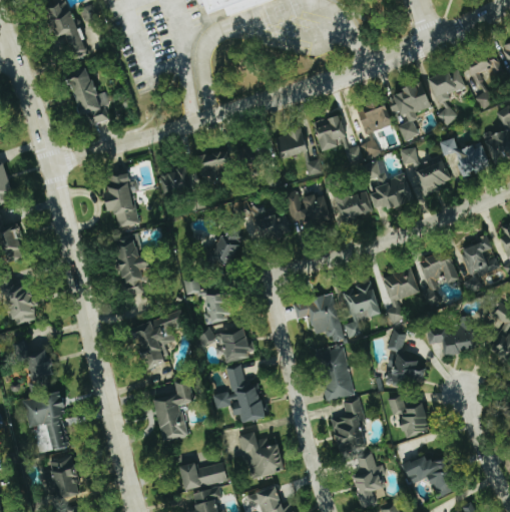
[(64,0),(45,6),(55,37),(65,34),(72,55),(85,51),(67,0),(64,0)]
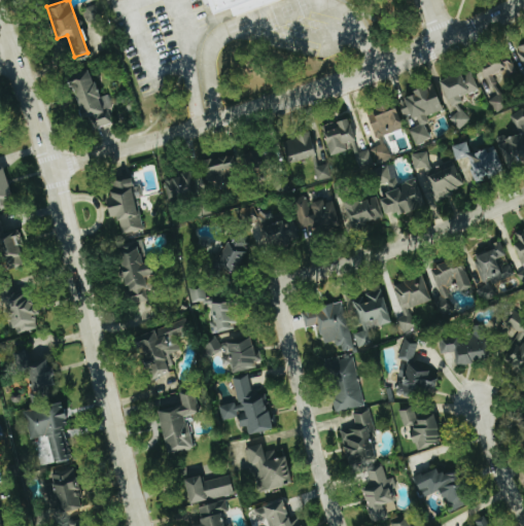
[(246,0),(210,14),(204,0),(246,0)]
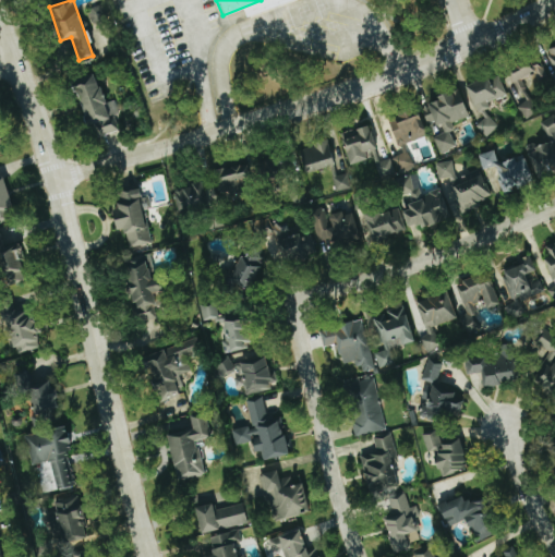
[(554,45),(545,50),(554,71),(554,45)]
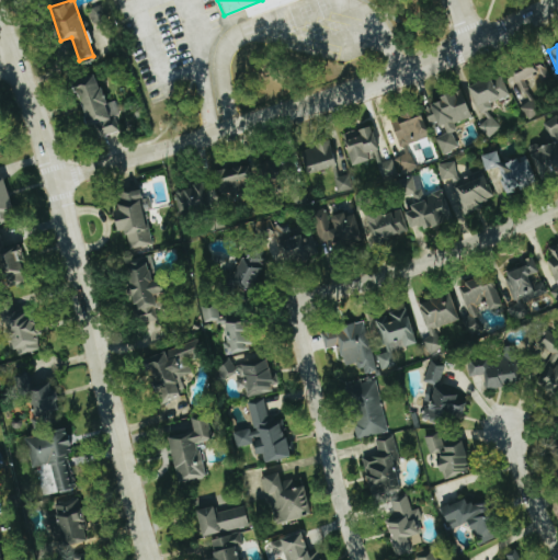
[(468,88),(478,111),(509,96),(499,73),(468,88)]
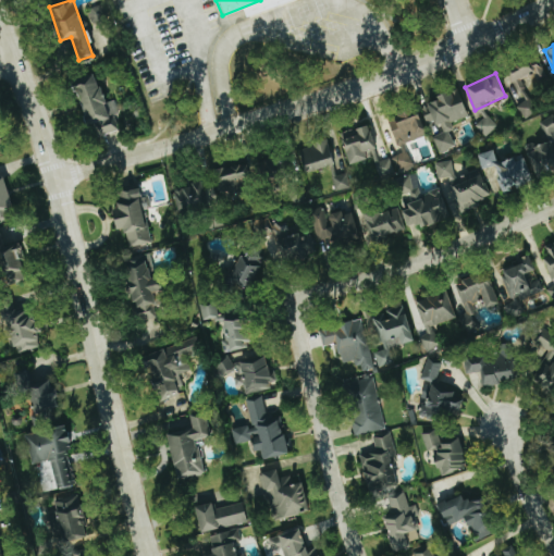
[(113,99),(105,102),(95,75),(73,83),(88,126),(119,115),(113,99)]
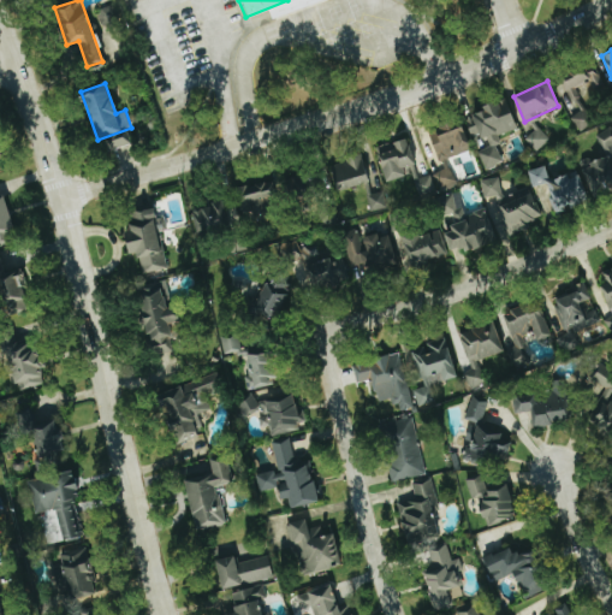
[(517,129),(507,101),(464,116),(474,143),(486,139),(488,147),(476,152),(482,169),(503,161),(494,136),(517,129)]
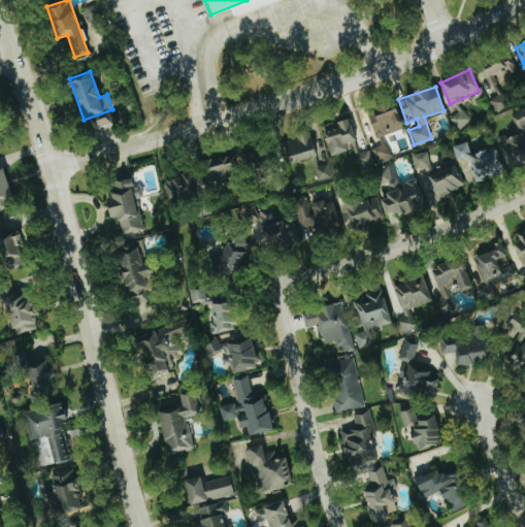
[(489,102),(498,112),(507,103),(498,93),(489,102)]
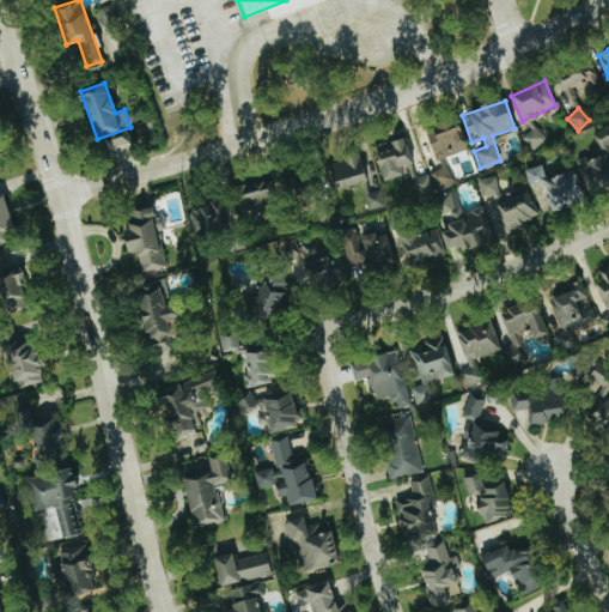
[(426,131),(434,161),(468,150),(461,126),(452,128),(451,123),(426,131)]
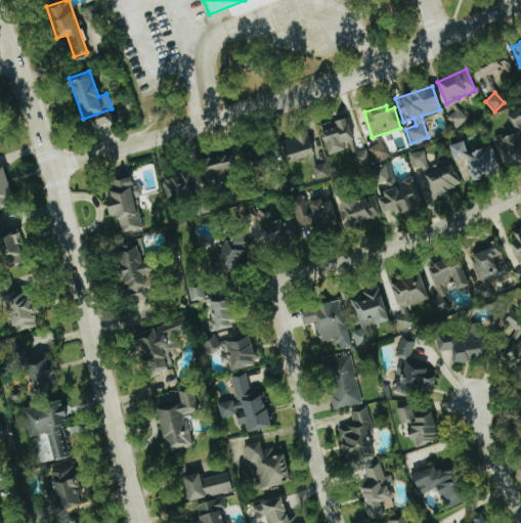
[(444,117),(456,129),(467,118),(456,105),(444,117)]
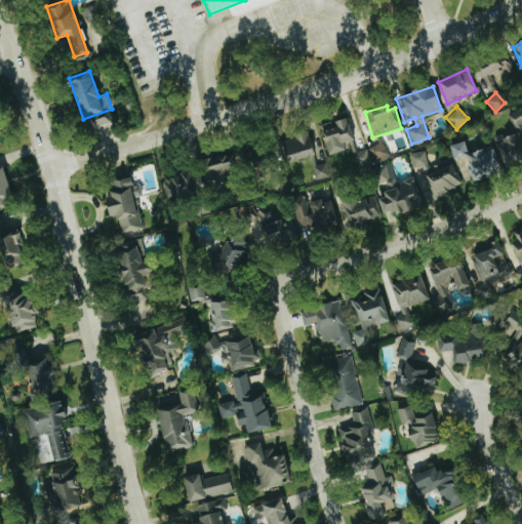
[(521,123),(521,115),(519,109),(508,114),(515,132),(521,129),(519,124),(521,123)]
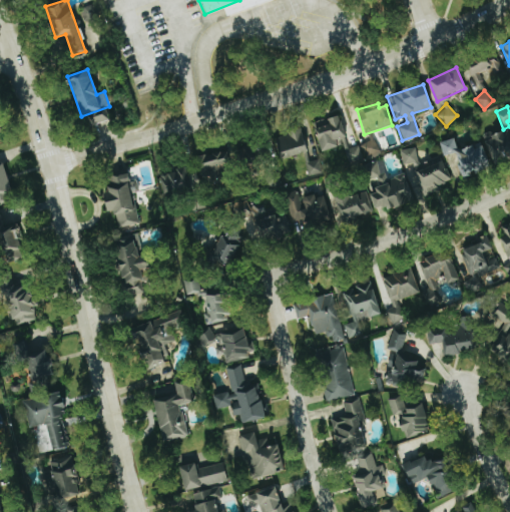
[(337,146),(335,139),(345,136),(339,115),(313,123),(322,151),(337,146)]
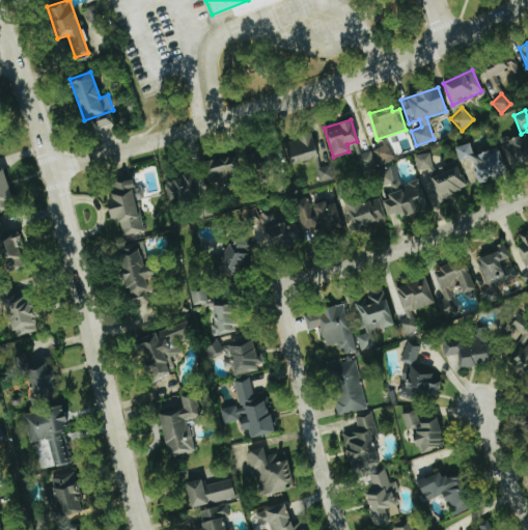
[(512,170),(527,163),(527,132),(501,144),(512,170)]
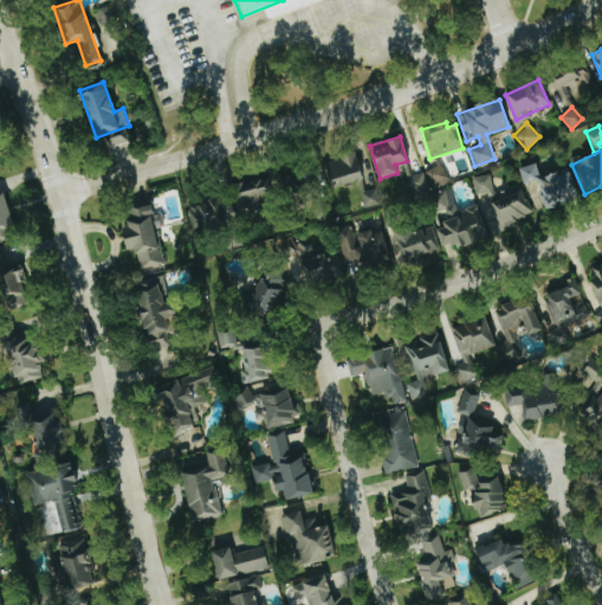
[(364,178),(356,152),(323,162),(331,188),(364,178)]
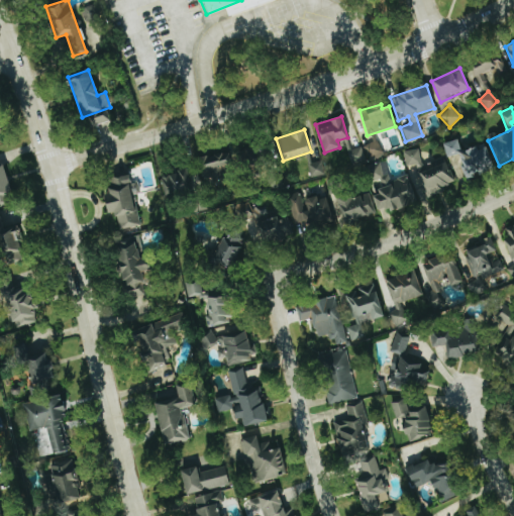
[(376,139),(346,153),(352,168),(383,155),(376,139)]
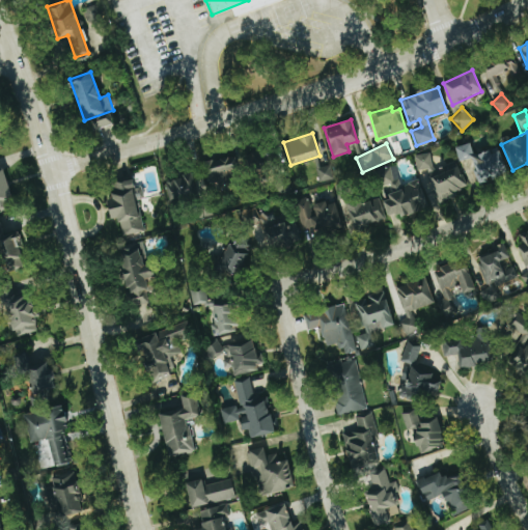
[(454,146),(460,164),(471,161),(477,182),(505,174),(499,148),(473,156),(470,143),(454,146)]
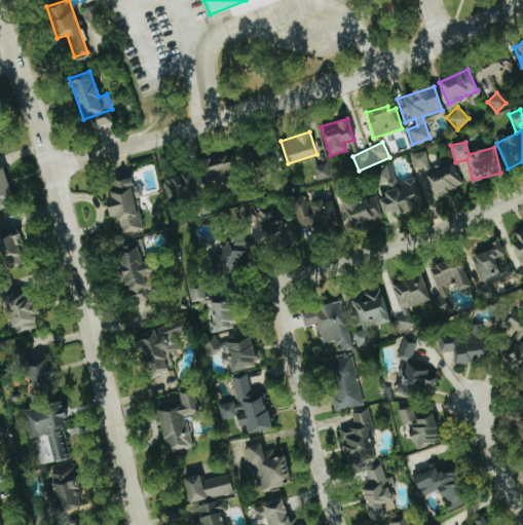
[(409,154),(412,169),(427,165),(424,151),(409,154)]
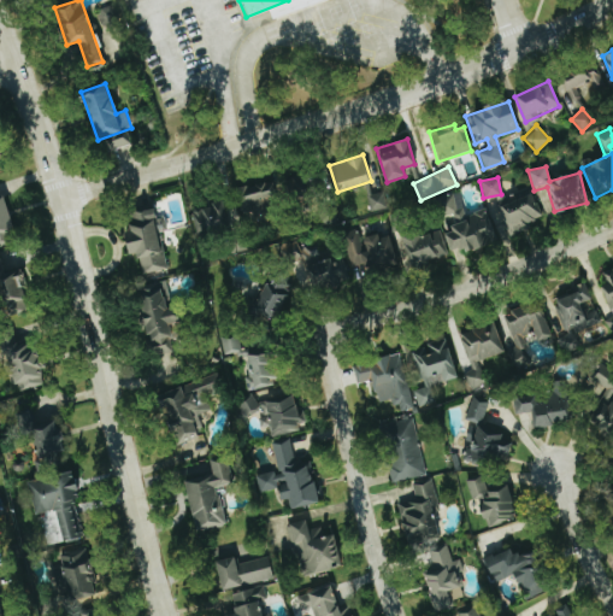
[(542,217),(528,191),(507,201),(501,192),(489,199),(508,235),(542,217)]
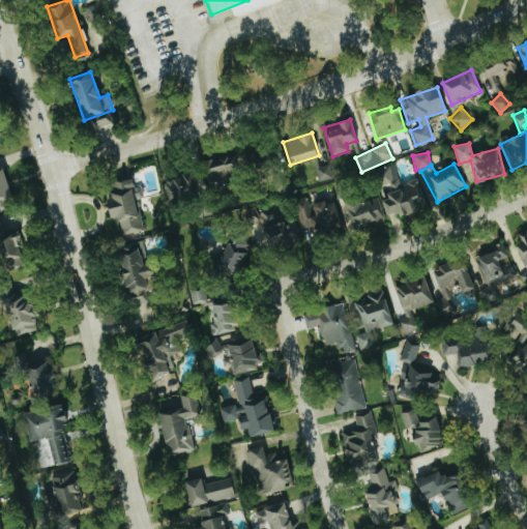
[(331,179),(329,165),(316,167),(317,180),(331,179)]
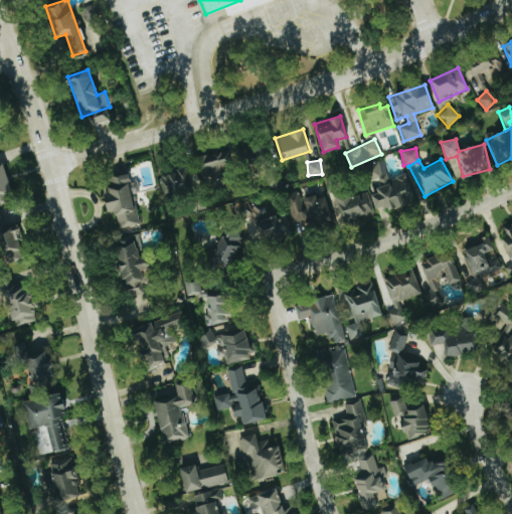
[(414,203),(405,174),(386,180),(380,161),(365,166),(373,194),(371,194),(375,209),(387,206),(389,211),(414,203)]
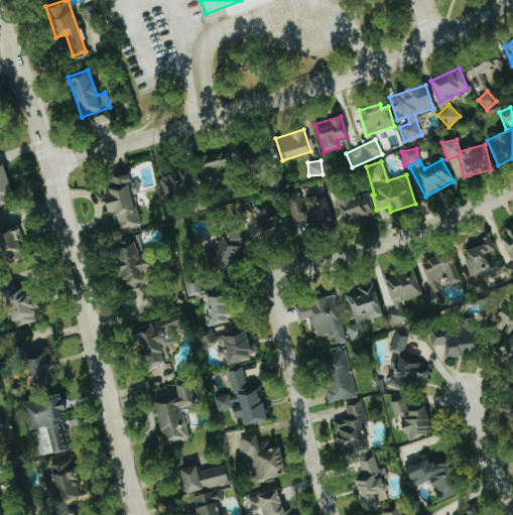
[(3,163),(0,163),(0,204),(12,202),(3,163)]
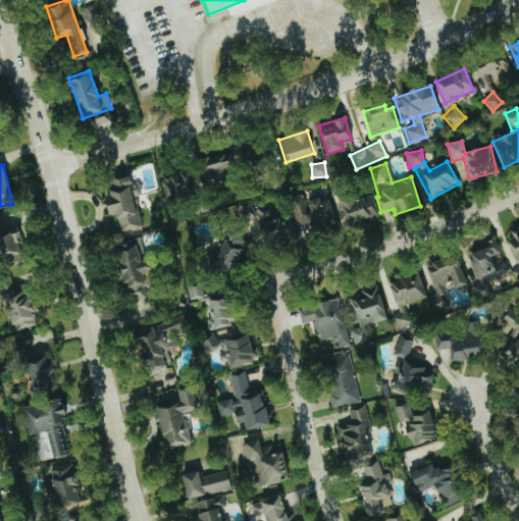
[(160,177),(164,201),(197,195),(192,171),(160,177)]
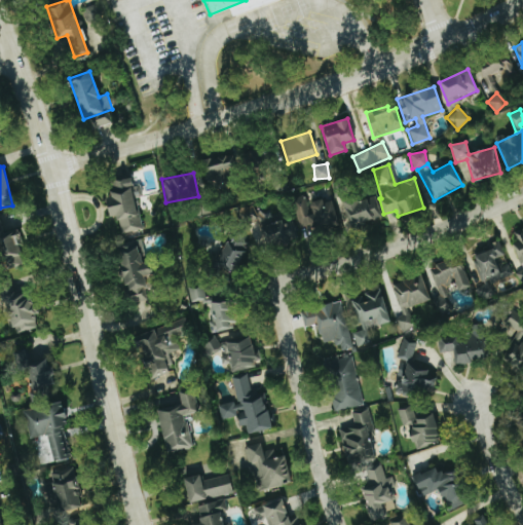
[(140,229),(132,178),(108,182),(110,197),(106,198),(109,217),(117,216),(120,233),(140,229)]
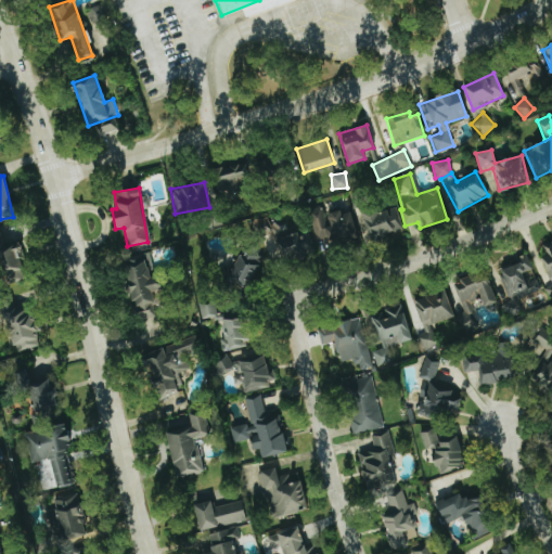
[(361,215),(370,240),(401,228),(393,203),(361,215)]
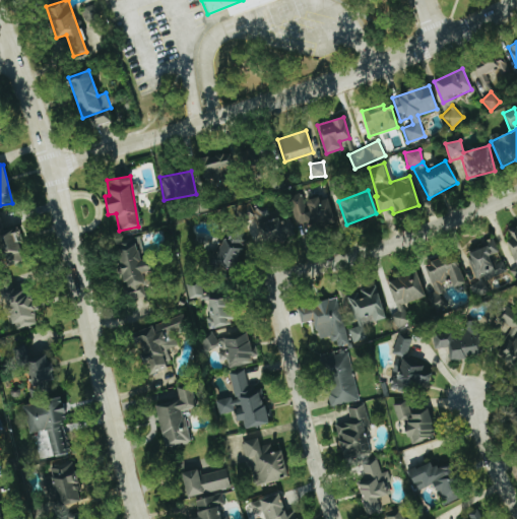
[(336,223),(327,198),(319,201),(318,196),(304,202),(300,192),(285,197),(296,224),(306,221),(310,233),(336,223)]
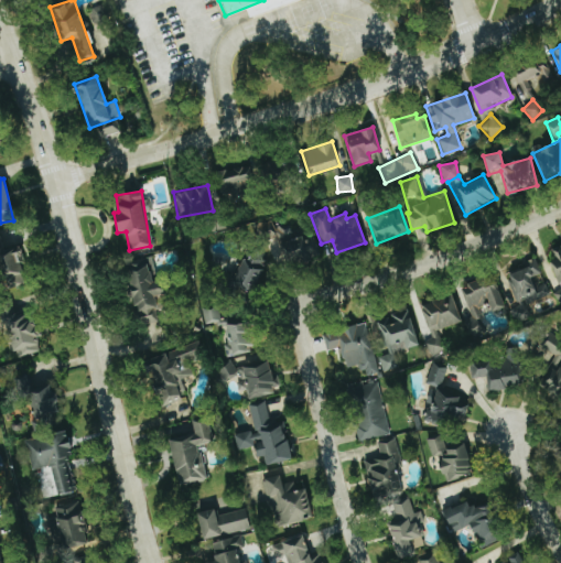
[(24,284),(20,246),(2,249),(1,237),(0,237),(0,288),(24,284)]
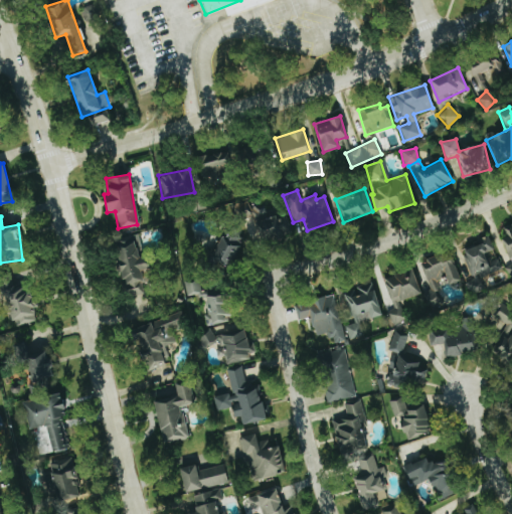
[(508,260),(511,258),(511,228),(506,231),(508,237),(501,239),(508,260)]
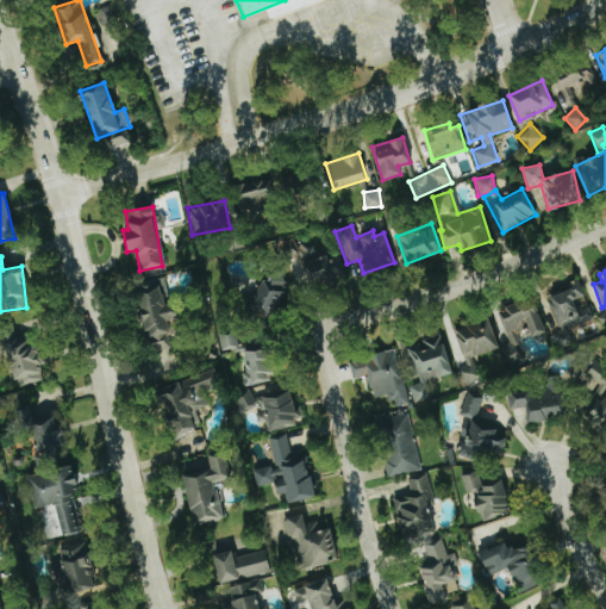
[(268,317),(288,287),(268,274),(248,304),(268,317)]
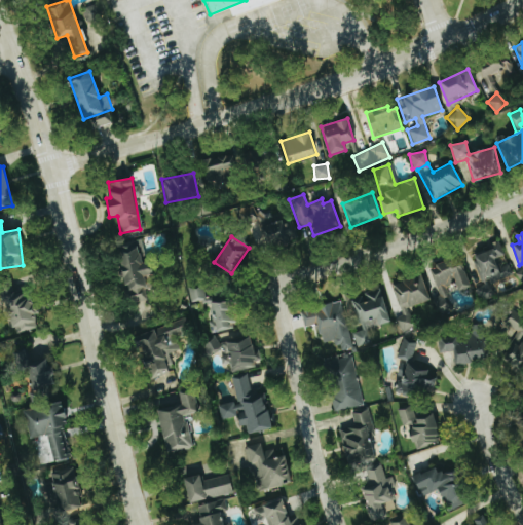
[(120,244),(129,303),(146,300),(144,289),(155,287),(151,260),(144,261),(140,240),(120,244)]
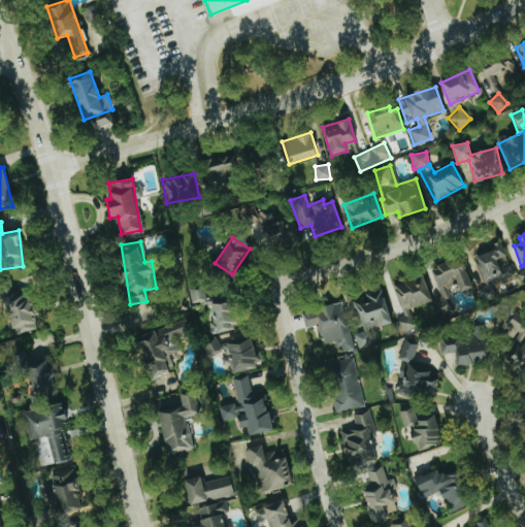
[(451,295),(448,287),(458,284),(460,292),(471,289),(461,258),(431,268),(440,298),(451,295)]
